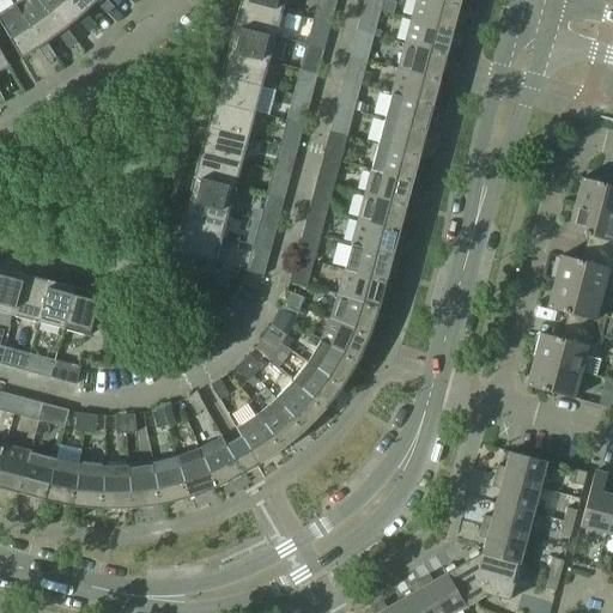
[(38,0),(22,0),(16,5),(43,46),(47,42),(59,34),(70,48),(78,42),(67,28),(62,31),(38,0)]
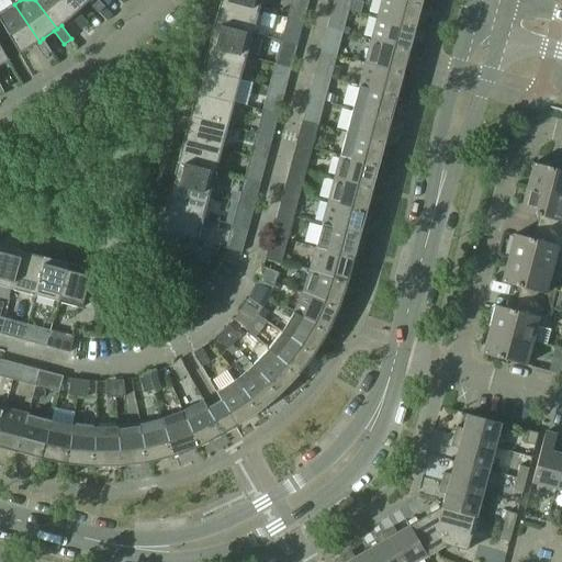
[(62,0),(35,0),(57,29),(62,25),(71,18),(81,30),(89,23),(78,11),(75,14),(62,0)]
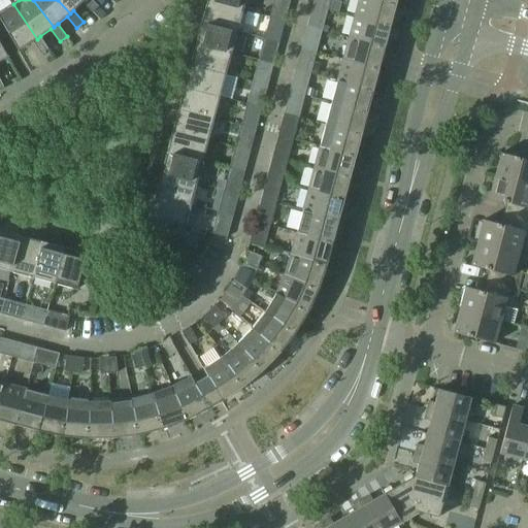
[(58,0),(70,13),(73,10),(83,2),(93,12),(99,6),(93,0),(58,0)]
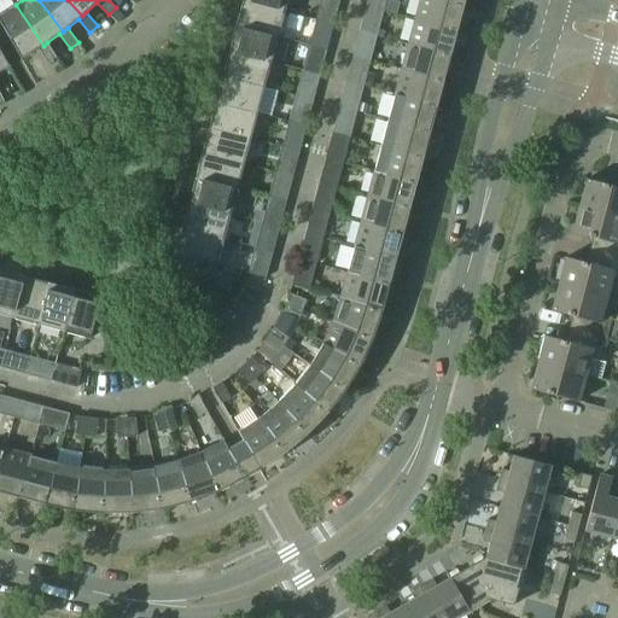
[(243,0),(237,25),(279,36),(285,11),(243,0)]
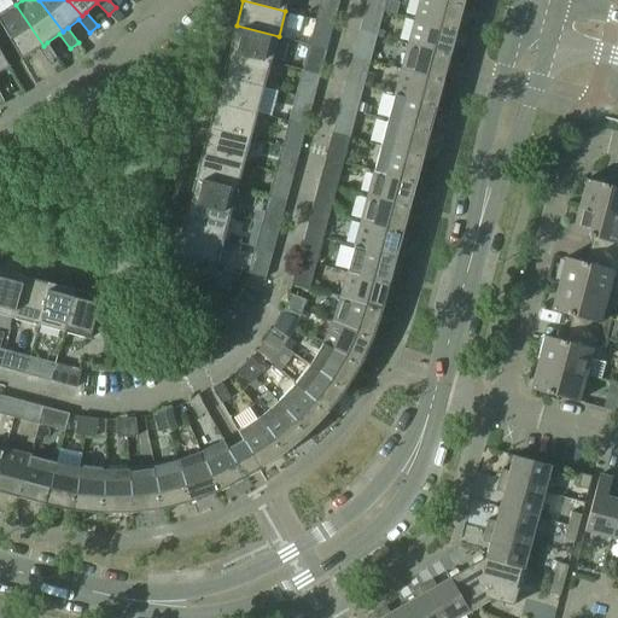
[(243,0),(285,11),(287,0),(243,0)]
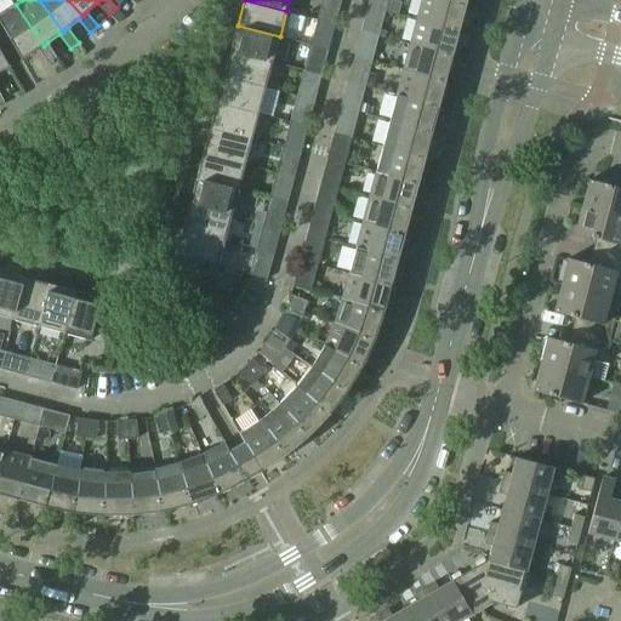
[(388,0),(369,0),(369,6),(386,11),(389,0),(388,0)]
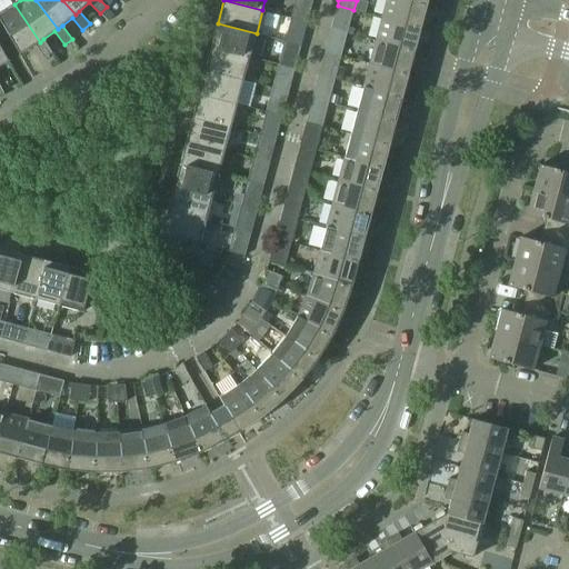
[(410,0),(387,0),(382,18),(421,28),(427,5),(410,0)]
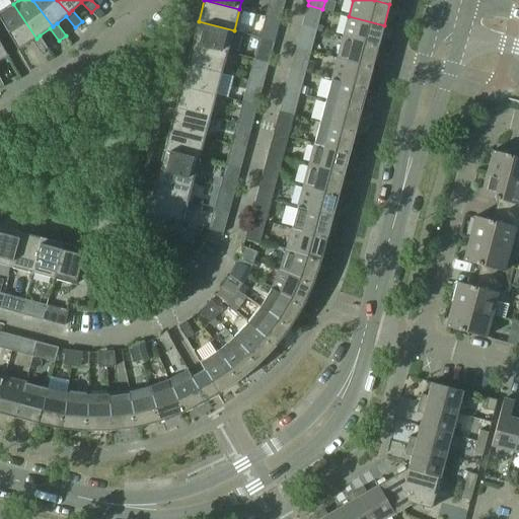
[(36,39),(13,4),(0,12),(0,17),(18,49),(17,49),(17,50),(32,41),(41,53),(49,48),(40,35),(36,39)]
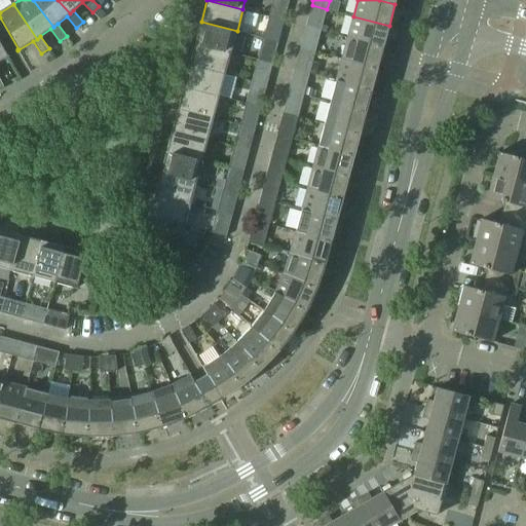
[(327,9),(312,5),(309,14),(325,19),(327,9)]
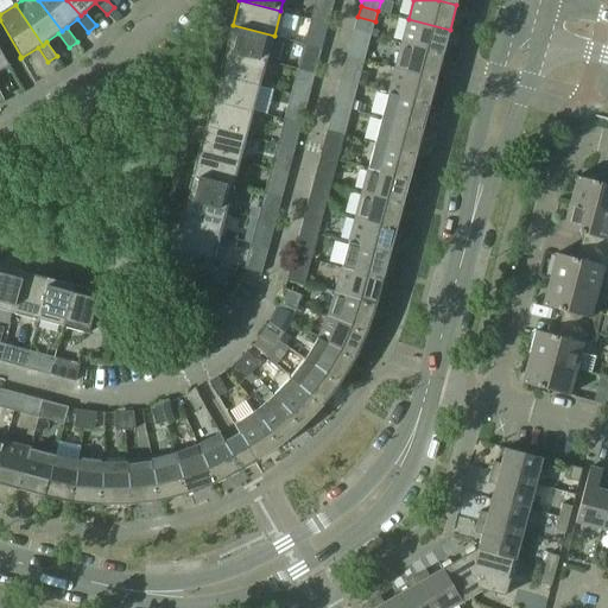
[(331,13),(314,8),(311,19),(329,24),(331,13)]
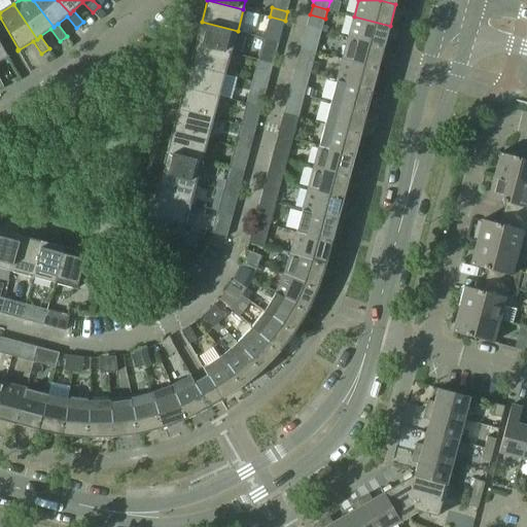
[(354,16),(349,38),(384,47),(390,26),(354,16)]
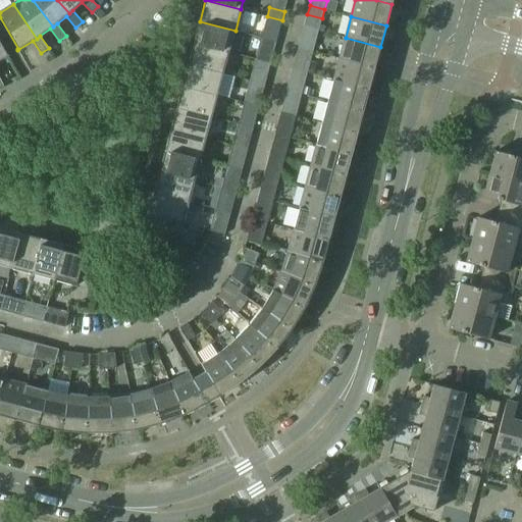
[(200,21),(194,43),(229,52),(236,31),(200,21)]
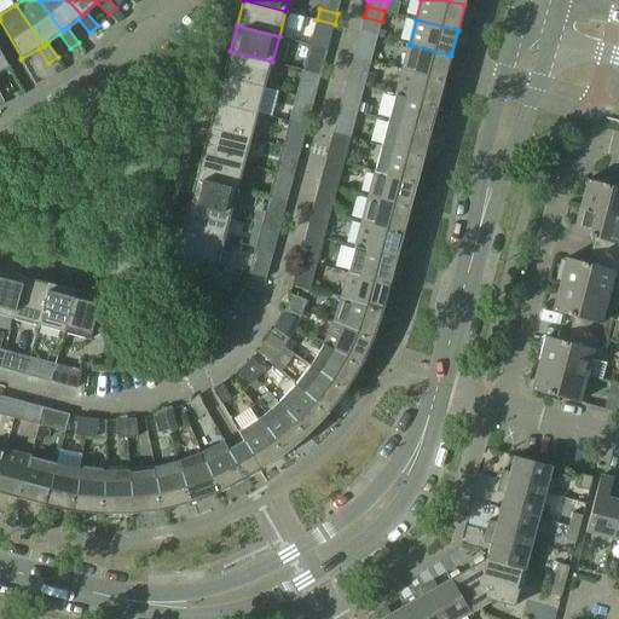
[(310,45),(328,50),(331,39),(313,34),(310,45)]
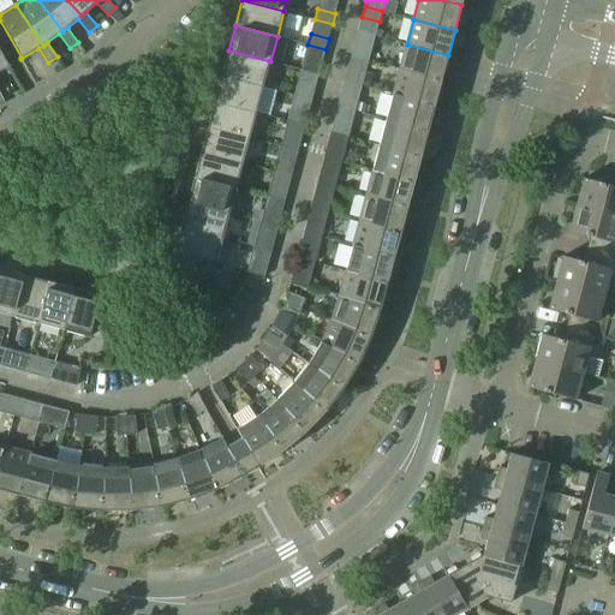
[(407,45),(400,69),(442,81),(448,55),(407,45)]
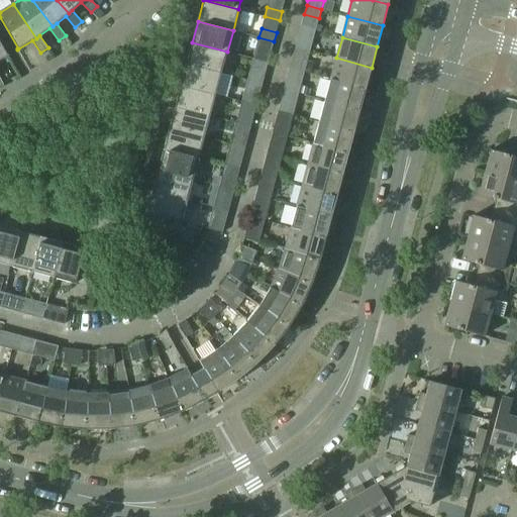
[(298,38),(296,47),(310,52),(313,42),(298,38)]
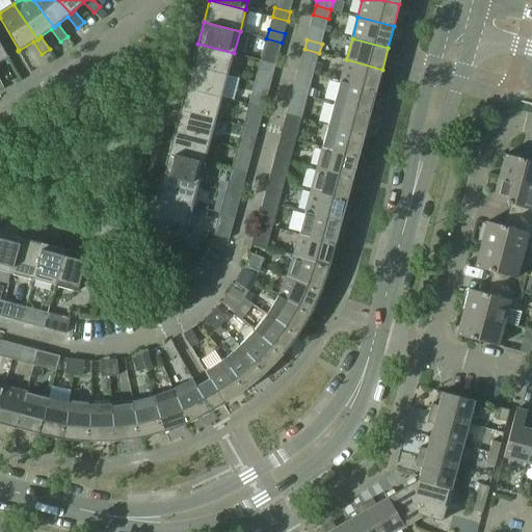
[(0,43),(0,88),(4,87),(0,79),(0,61),(9,56),(8,56),(7,56),(0,43)]
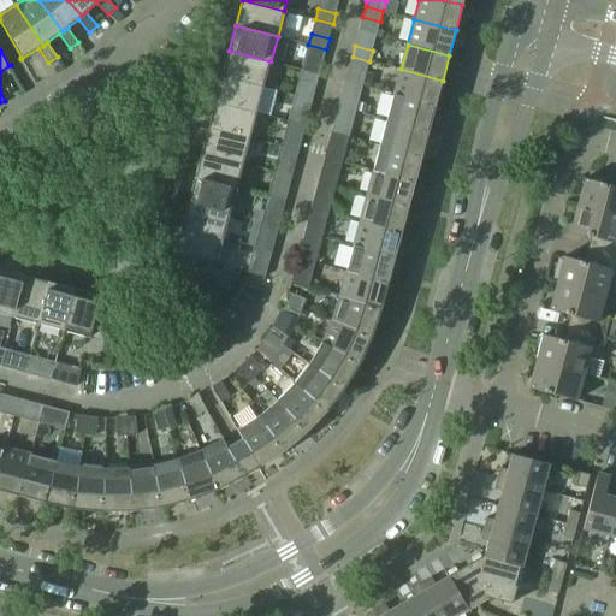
[(229,51),(223,76),(265,87),(271,61),(229,51)]
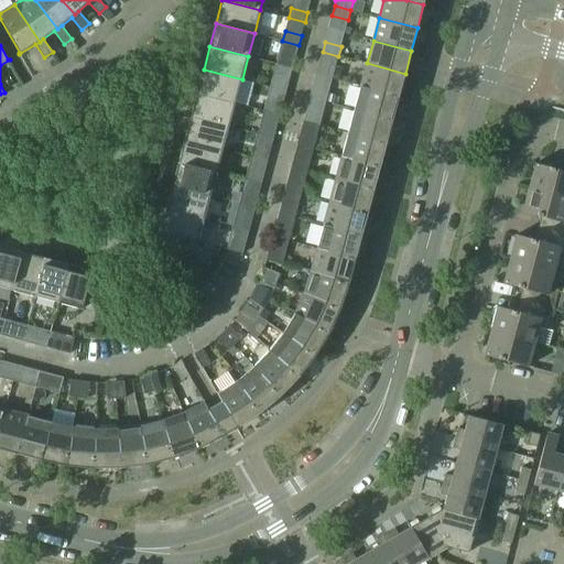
[(323,52),(316,75),(333,78),(338,56),(323,52)]
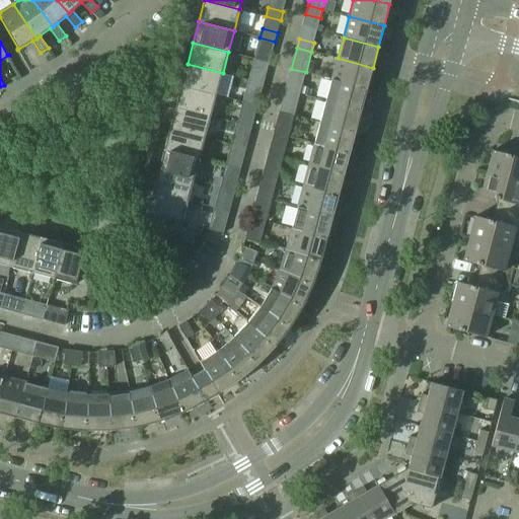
[(256,50),(254,59),(270,63),(272,54),(256,50)]
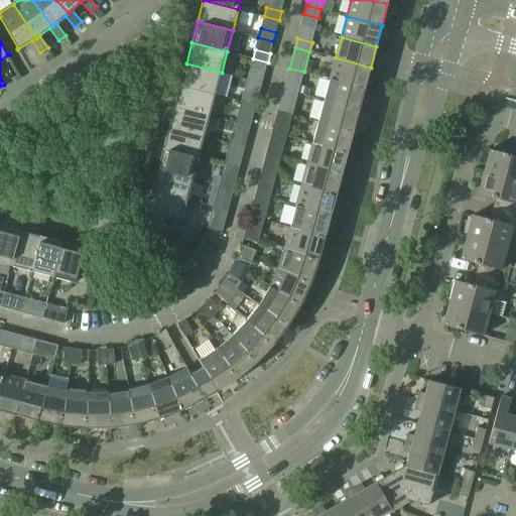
[(336,57),(331,79),(365,88),(371,68),(336,57)]
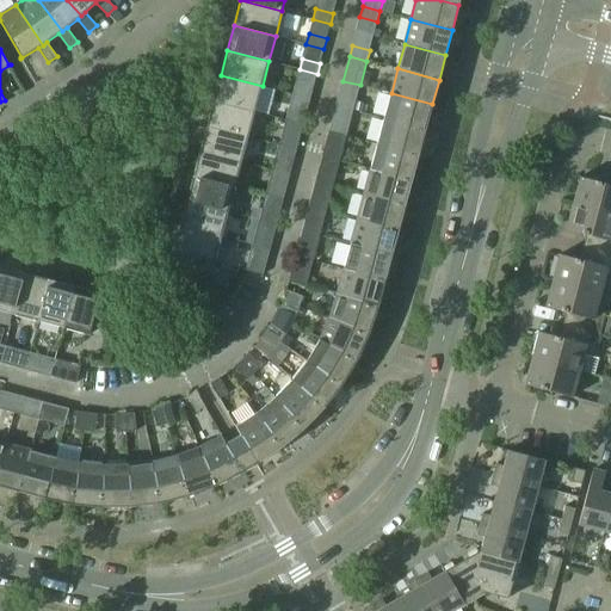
[(221,75),(214,100),(255,111),(269,116),(276,90),(263,86),(221,75)]
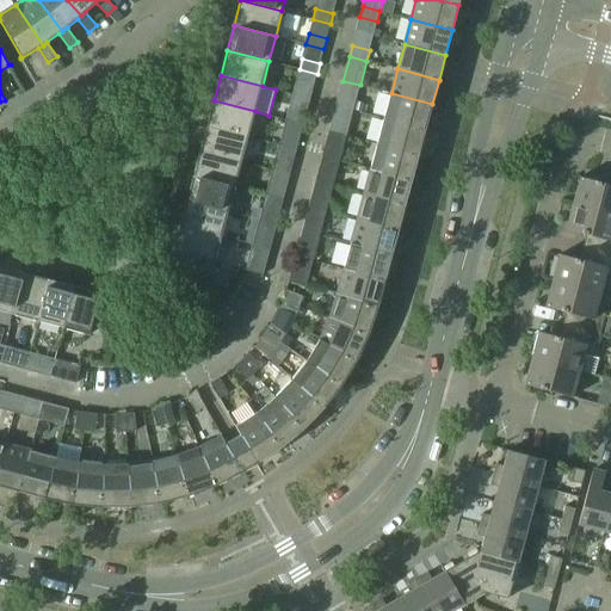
[(296,85),(294,94),(310,99),(313,88),(296,85)]
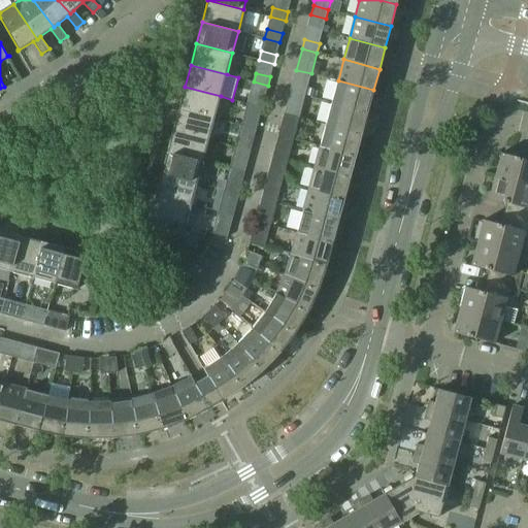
[(338,80),(332,102),(368,112),(373,90),(338,80)]
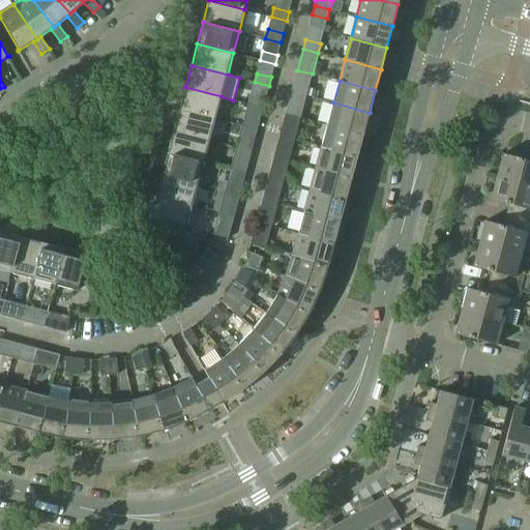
[(294,83),(291,92),(306,95),(308,87),(294,83)]
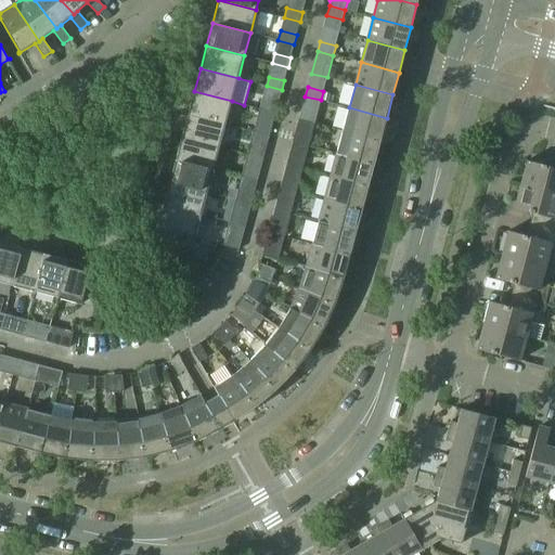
[(194,91),(188,114),(226,124),(232,101),(194,91)]
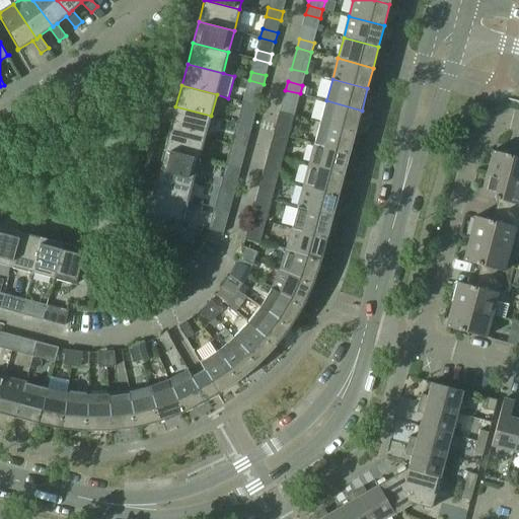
[(300,93),(285,90),(283,98),(298,102),(300,93)]
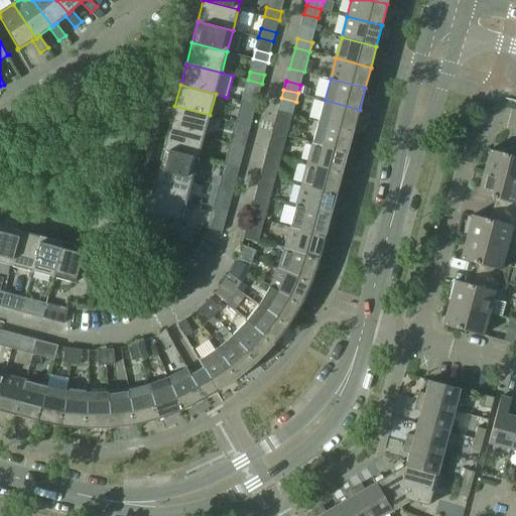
[(244,93),(242,101),(256,105),(259,97),(244,93)]
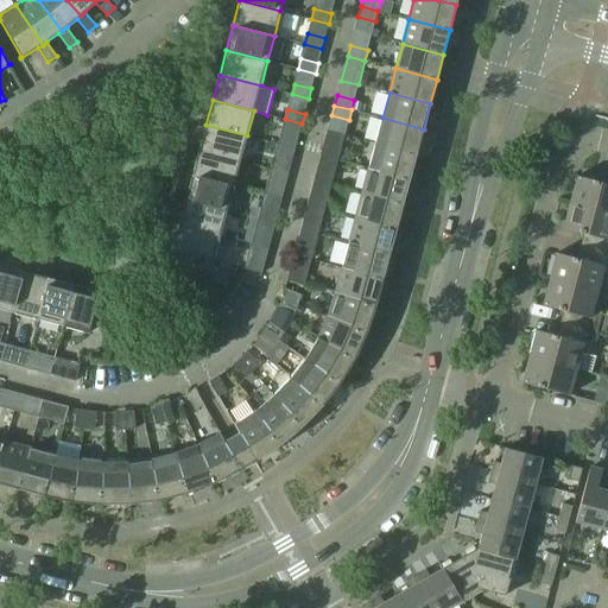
[(382,118),(375,144),(417,154),(424,130),(382,118)]
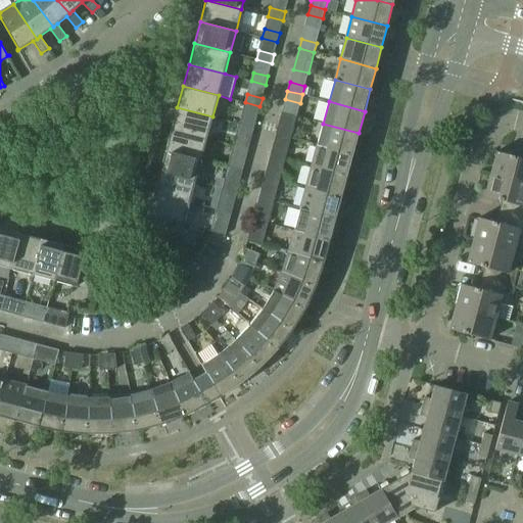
[(241,115),(239,124),(254,128),(259,106),(245,102),(241,115)]
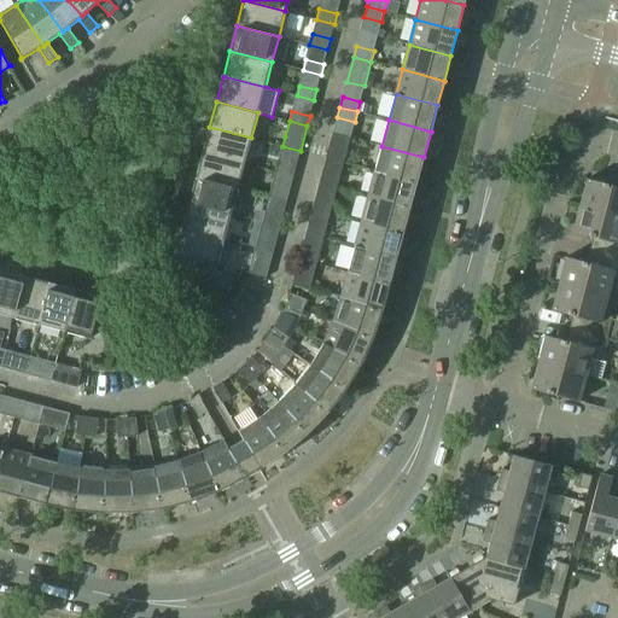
[(209,127),(203,152),(245,163),(251,138),(209,127)]
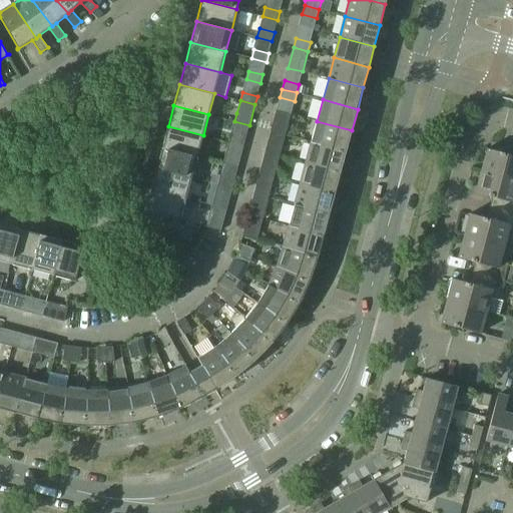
[(317,121),(312,142),(346,151),(352,130),(317,121)]
